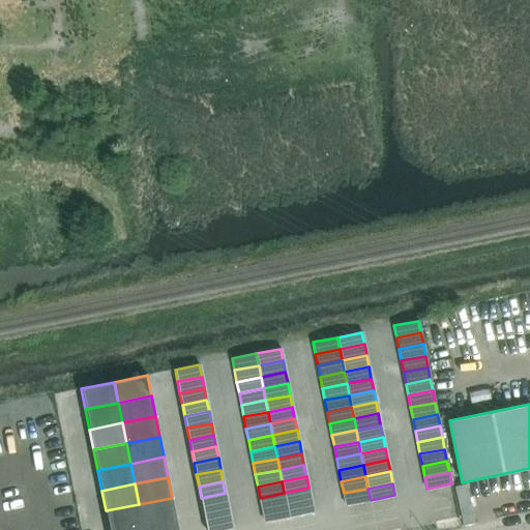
[(311,500),(308,488),(284,493),(287,504),(311,500)]
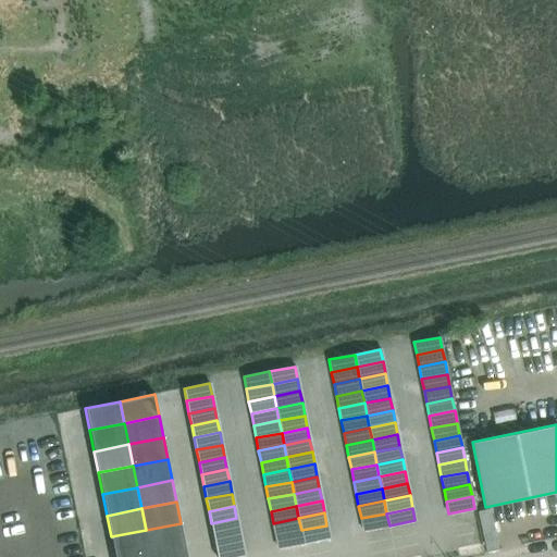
[(390,525),(386,514),(361,518),(363,531),(390,525)]
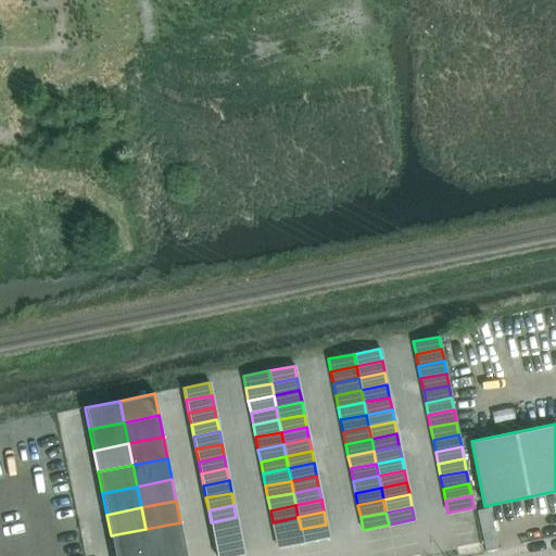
[(213,534),(239,529),(236,517),(211,522),(213,534)]
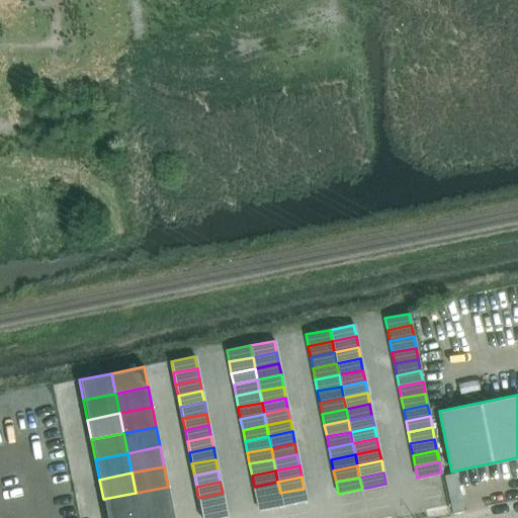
[(256,498),(280,493),(277,482),(254,487),(256,498)]
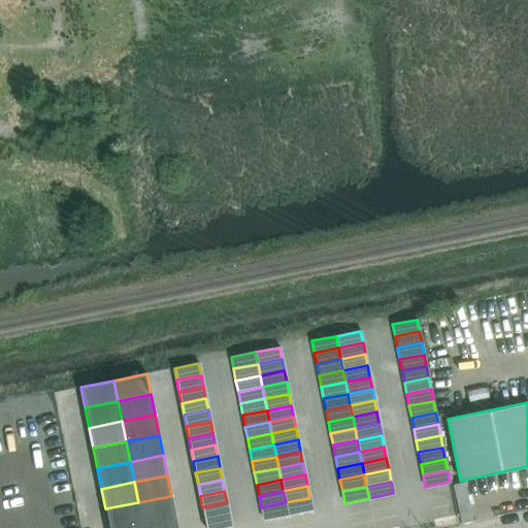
[(138,502),(142,523),(174,516),(171,496),(138,502)]
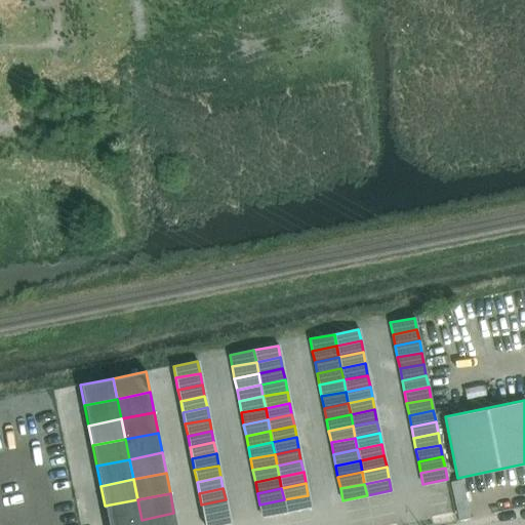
[(311,507),(308,495),(284,499),(286,512),(311,507)]
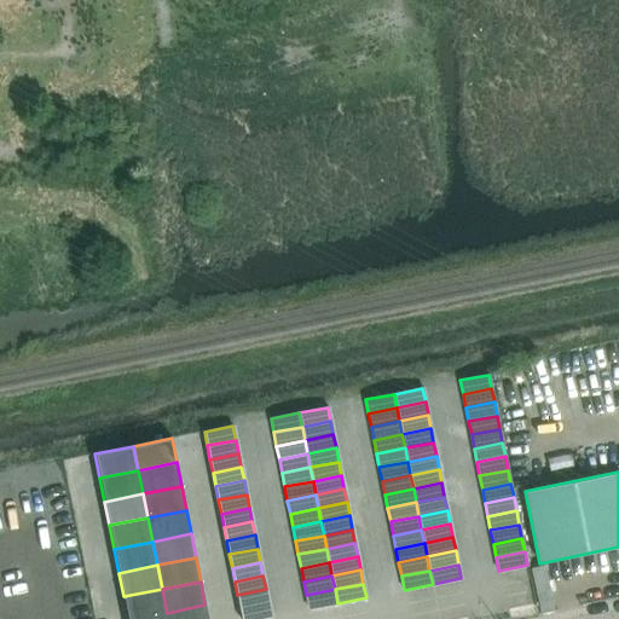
[(133,618),(167,613),(162,589),(123,596),(127,618),(133,618)]
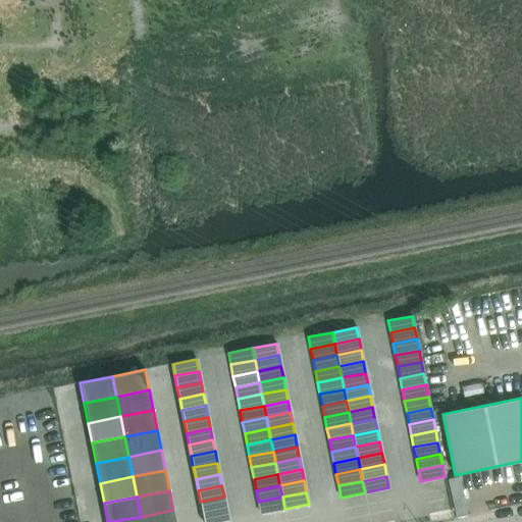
[(203,513),(226,509),(224,497),(200,502),(203,513)]
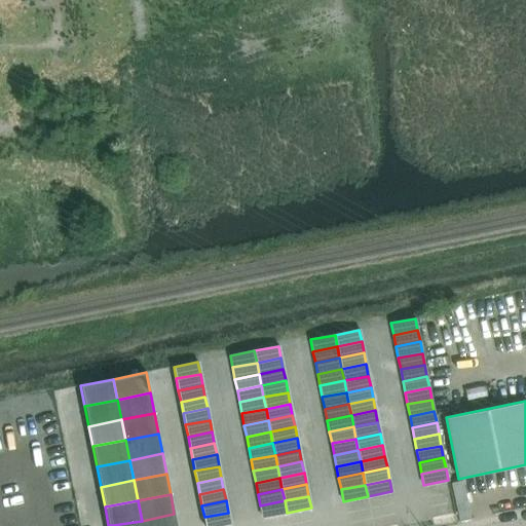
[(287,513),(285,500),(260,505),(262,518),(287,513)]
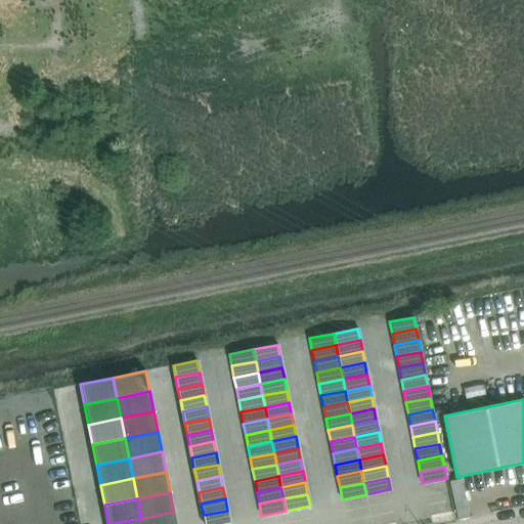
[(227,511),(204,515),(205,523),(218,523),(229,522),(227,511)]
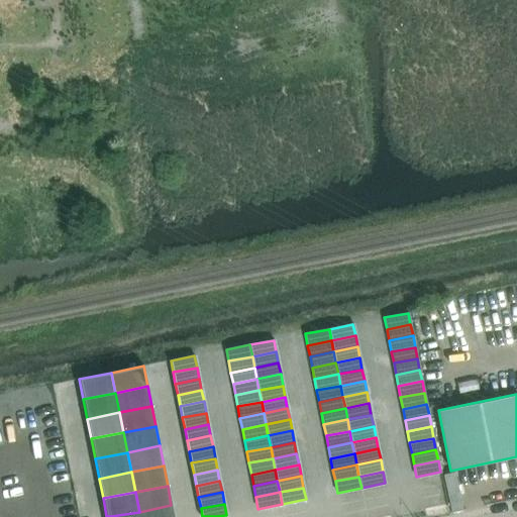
[(173,516),(171,505),(139,512),(139,516),(173,516)]
